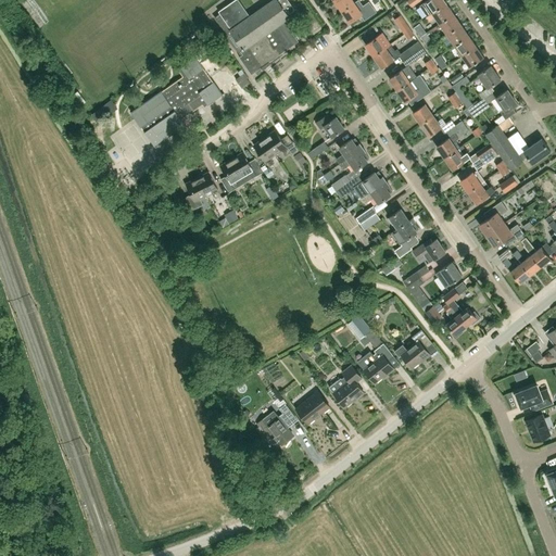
[(299,41),(283,21),(289,17),(288,15),(294,10),(288,0),(278,0),(277,0),(273,0),(250,16),(238,0),(234,0),(218,11),(222,15),(217,19),(228,33),(225,35),(242,54),(239,57),(251,74),(255,72),(257,74),(263,70),(263,68),(279,55),(299,41)]
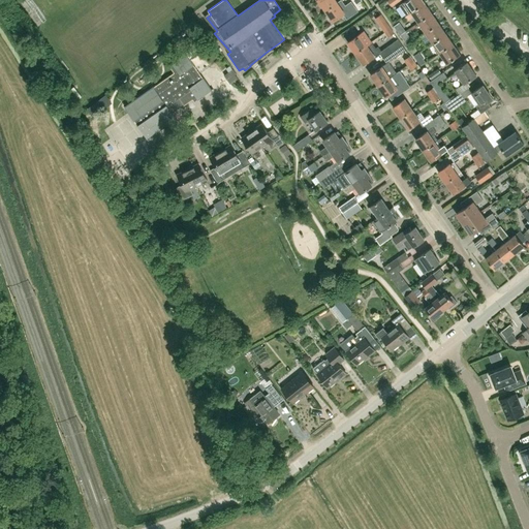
[(317,0),(325,10),(337,2),(335,0),(317,0)]
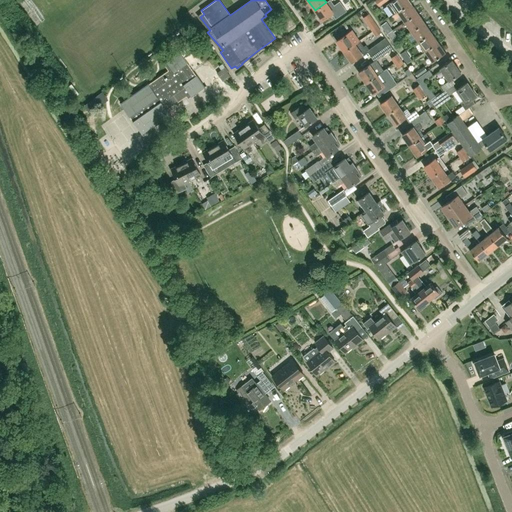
[(330,0),(328,0),(326,2),(315,10),(322,20),(331,13),(335,19),(347,11),(340,1),(334,5),(330,0)]
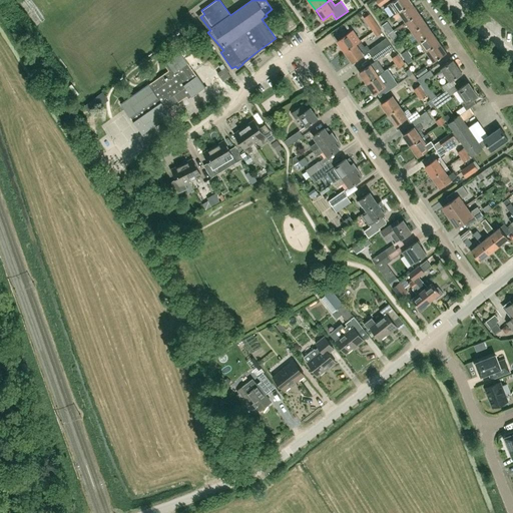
[(412,2),(410,0),(393,0),(392,2),(399,12),(412,2)]
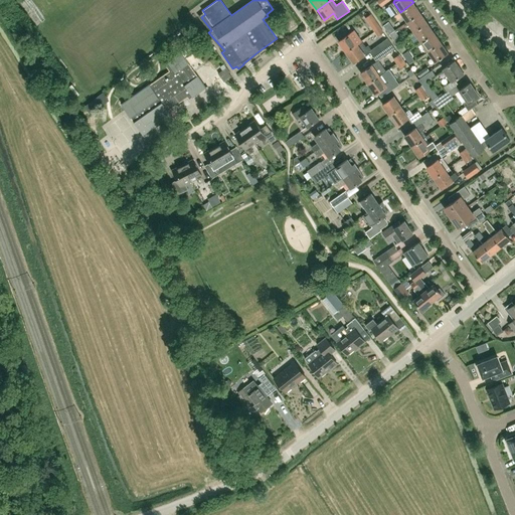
[(371,15),(379,11),(375,2),(367,5),(371,15)]
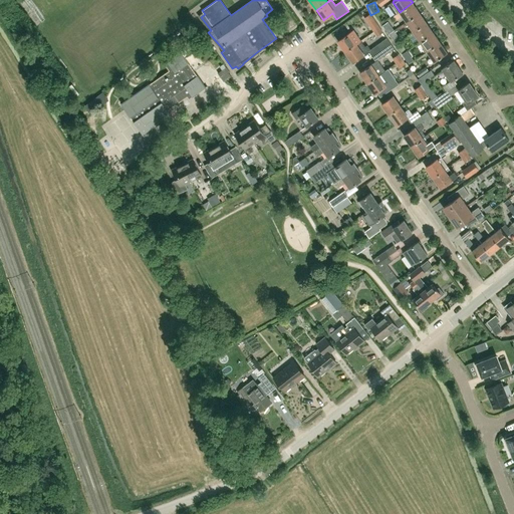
[(406,22),(420,12),(413,2),(400,12),(394,16),(397,20),(403,16),(406,22)]
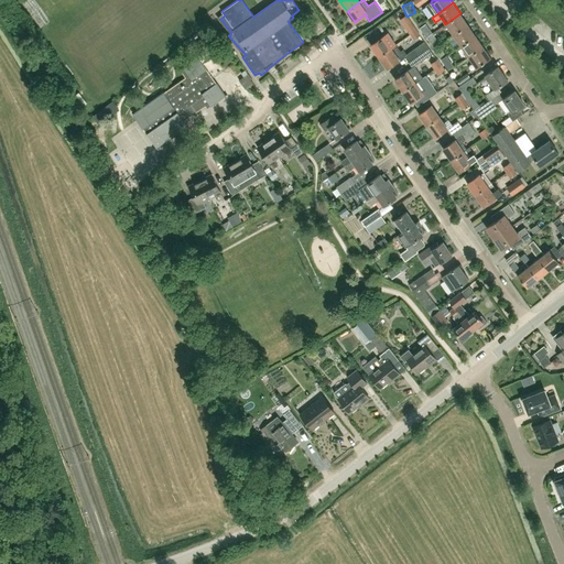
[(468,24),(461,13),(445,24),(453,35),(468,24)]
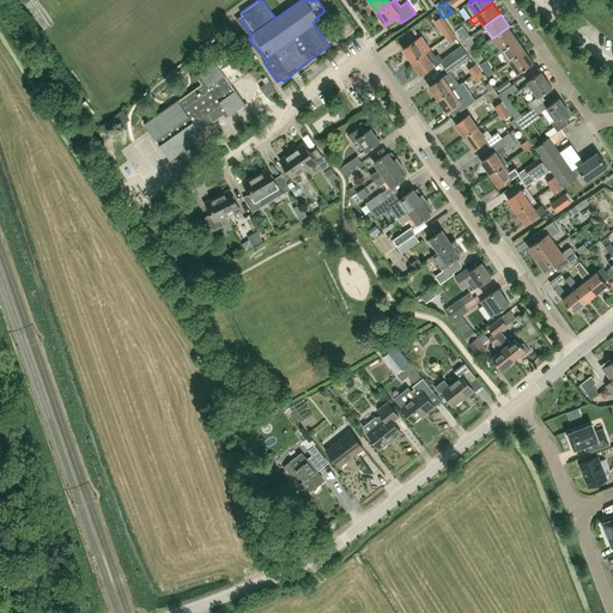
[(439,26),(447,37),(453,32),(450,29),(445,22),(439,26)]
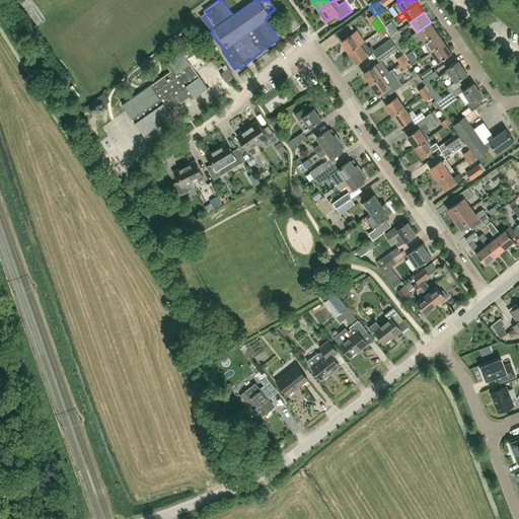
[(385,25),(391,34),(397,30),(390,21),(385,25)]
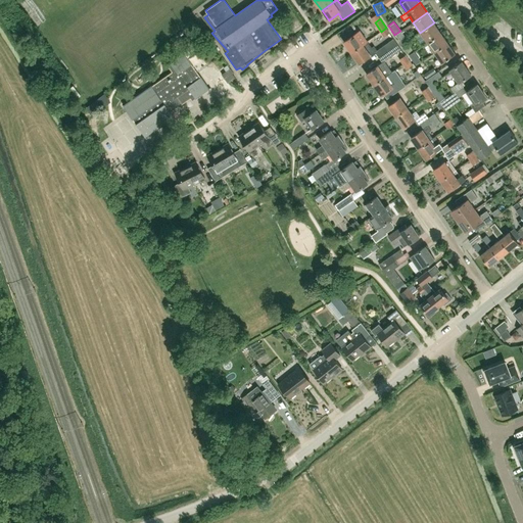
[(427,42),(441,33),(434,22),(420,33),(427,42)]
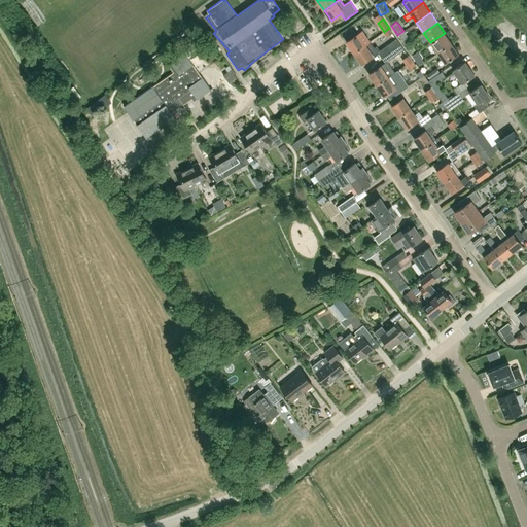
[(392,33),(389,28),(384,32),(387,36),(392,33)]
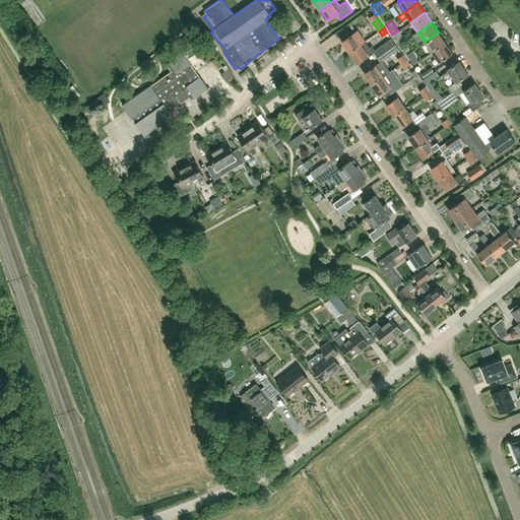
[(349,52),(366,41),(358,29),(341,41),(349,52)]
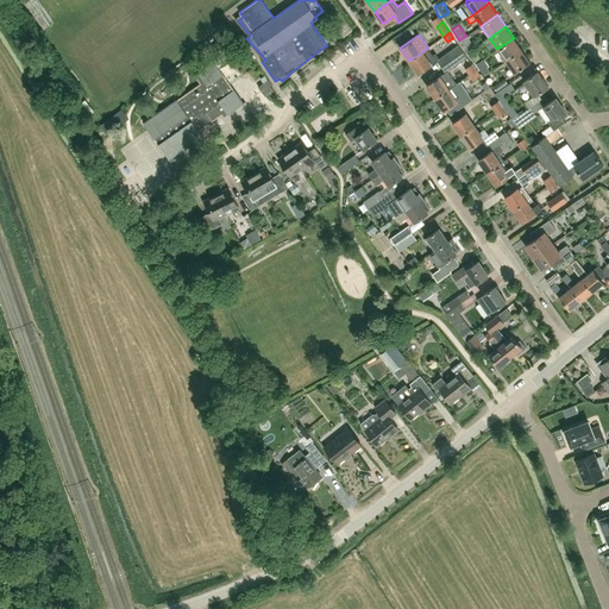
[(460,41),(469,52),(476,48),(468,36),(460,41)]
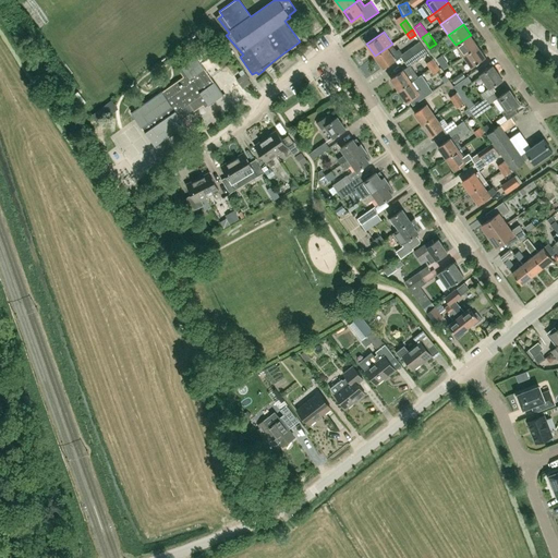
[(463,56),(478,46),(471,35),(456,45),(463,56)]
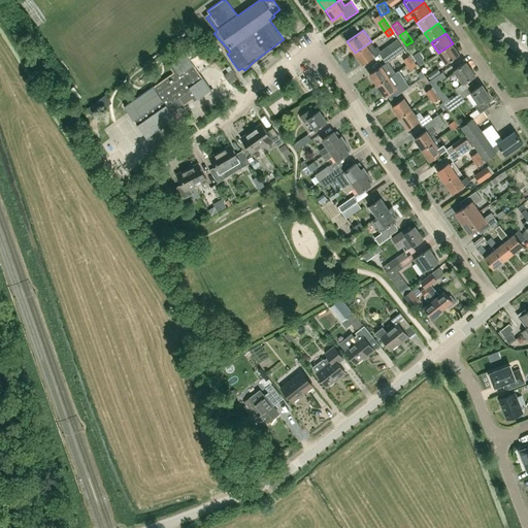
[(337,35),(322,46),(328,55),(343,43),(337,35)]
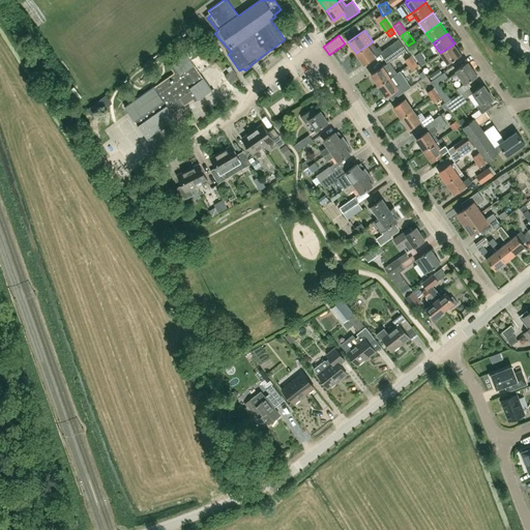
[(403,45),(399,39),(388,47),(391,52),(403,45)]
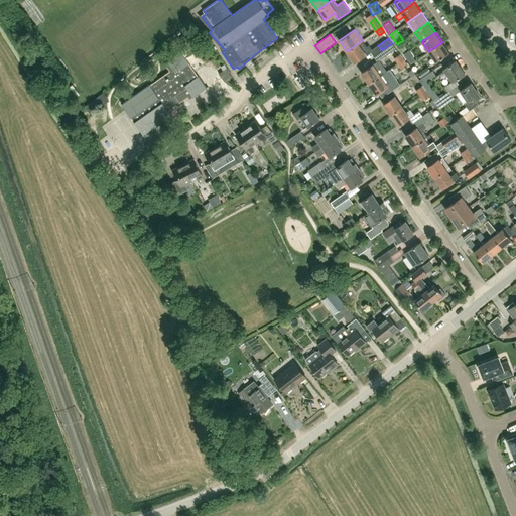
[(366,54),(372,49),(369,45),(366,47),(363,41),(363,40),(347,51),(355,63),(366,55),(366,54)]
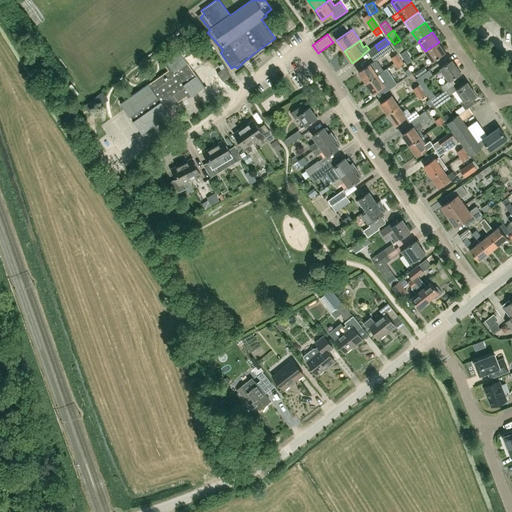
[(432,62),(446,52),(439,42),(425,51),(432,62)]
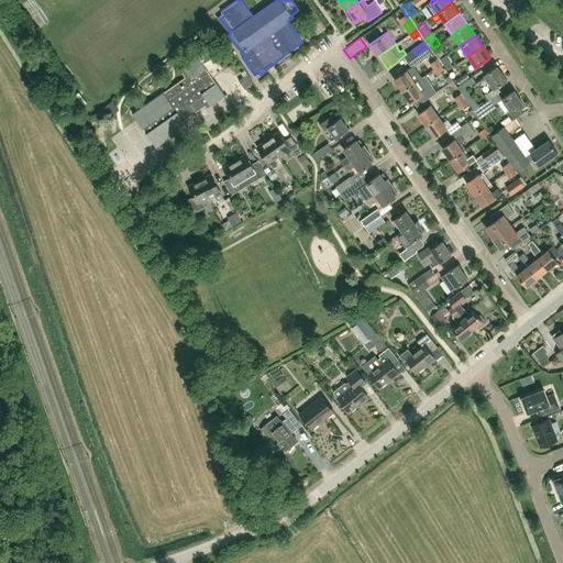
[(312,47),(301,54),(306,59),(316,52),(312,47)]
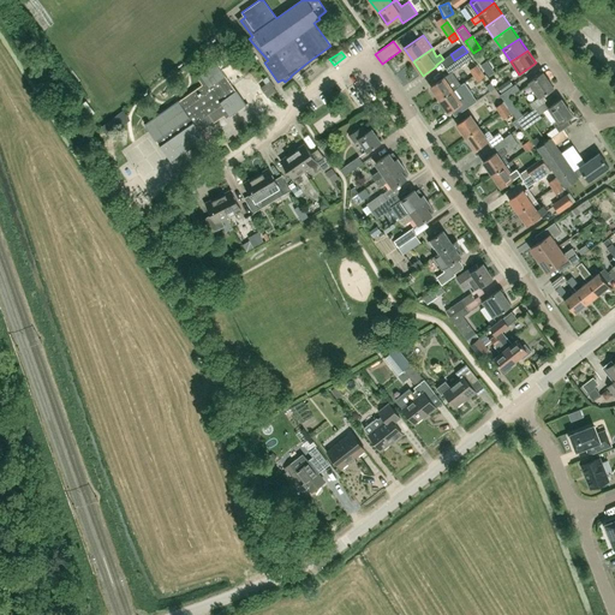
[(459,66),(471,58),(467,52),(454,60),(459,66)]
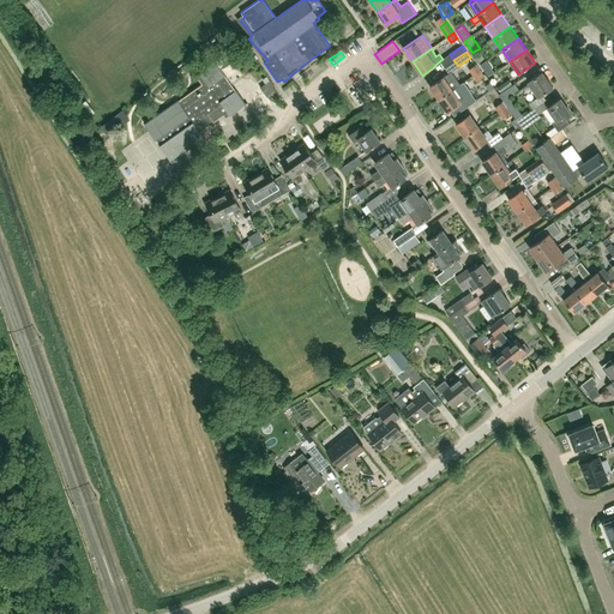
[(481,52),(475,56),(480,62),(486,58),(481,52)]
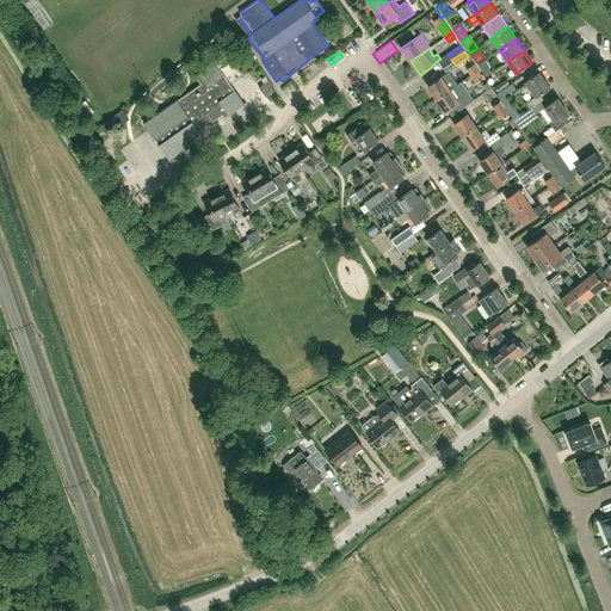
[(244,104),(234,90),(214,61),(195,74),(202,85),(183,98),(203,127),(222,113),(224,117),(244,104)]
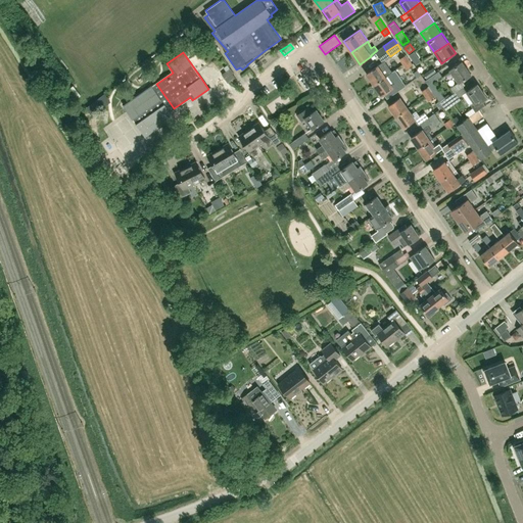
[(399,59),(402,63),(408,59),(405,55),(399,59)]
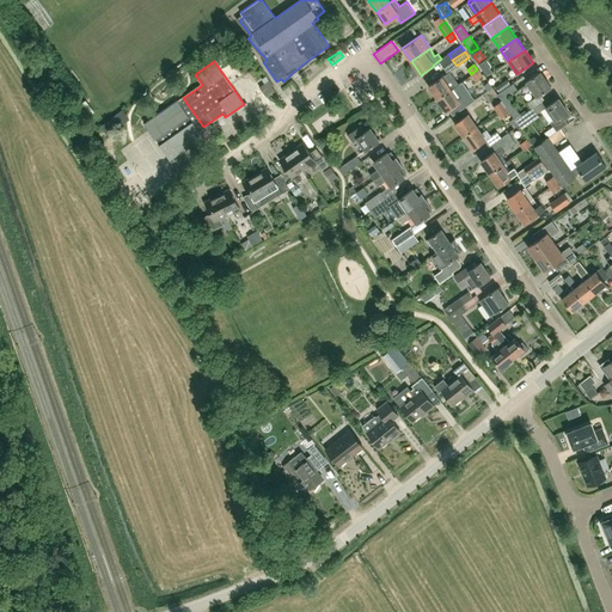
[(482,75),(477,69),(471,74),(475,80),(482,75)]
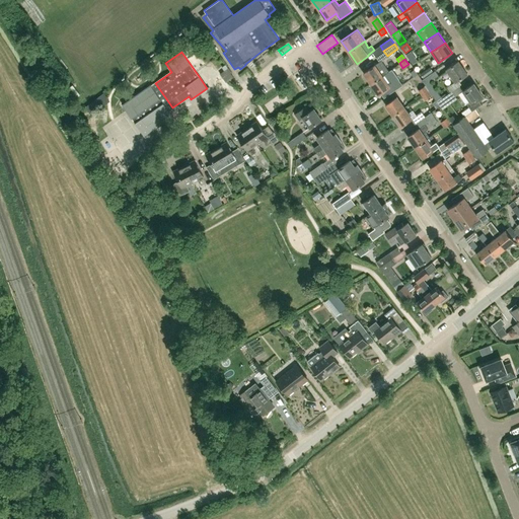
[(389,71),(381,60),(363,73),(370,83),(379,77),(381,75),(382,76),(389,71)]
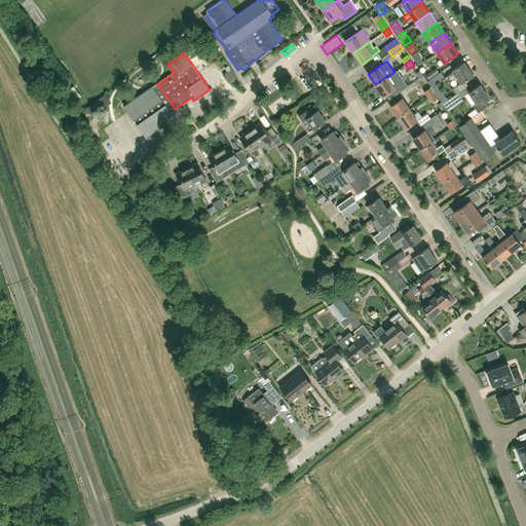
[(474,75),(464,62),(452,70),(461,83),(474,75)]
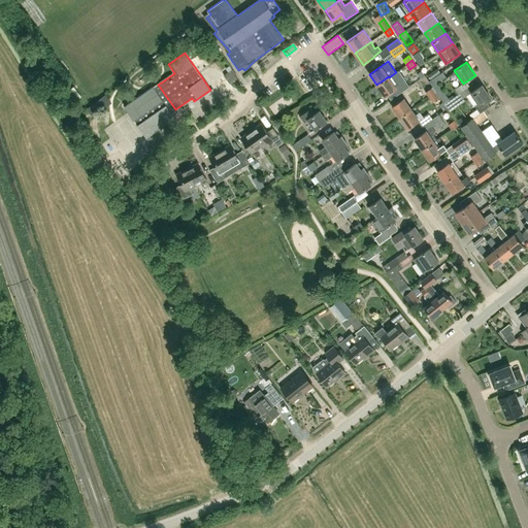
[(227,80),(236,73),(233,69),(224,75),(227,80)]
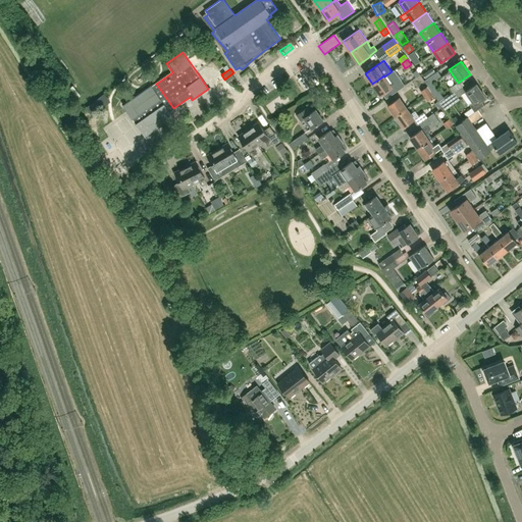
[(445,98),(433,82),(440,76),(437,71),(424,80),(425,83),(431,91),(434,95),(439,102),(445,98)]
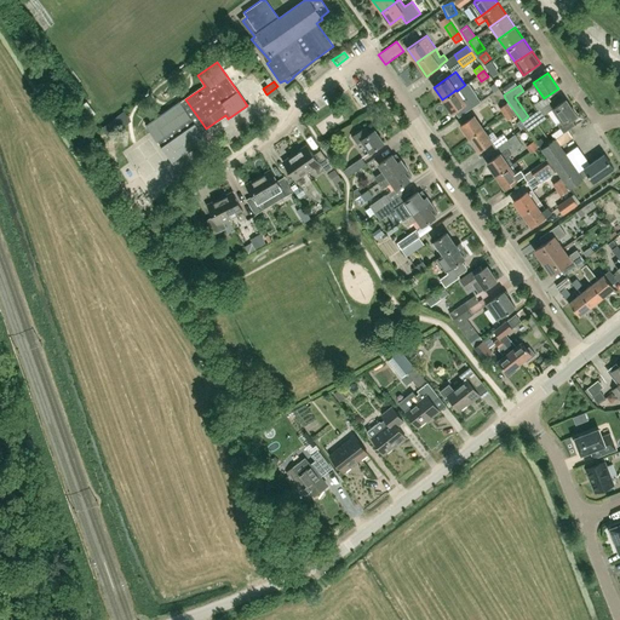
[(476,96),(471,90),(461,97),(457,91),(455,90),(453,92),(442,99),(452,113),(476,96)]
